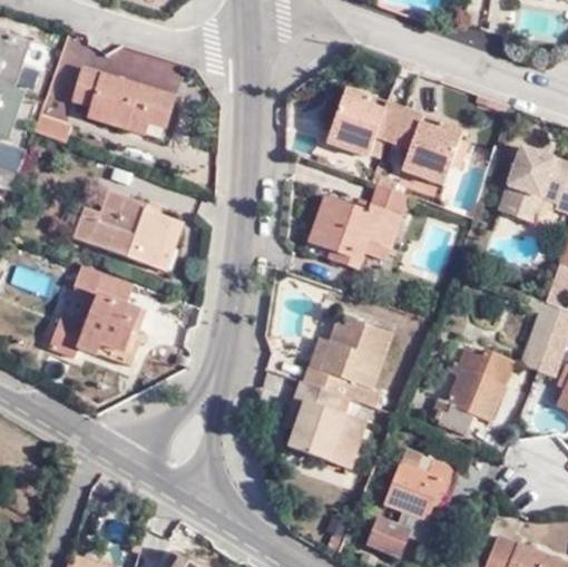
[(0,139),(5,140),(21,91),(10,88),(27,41),(0,32),(0,139)]
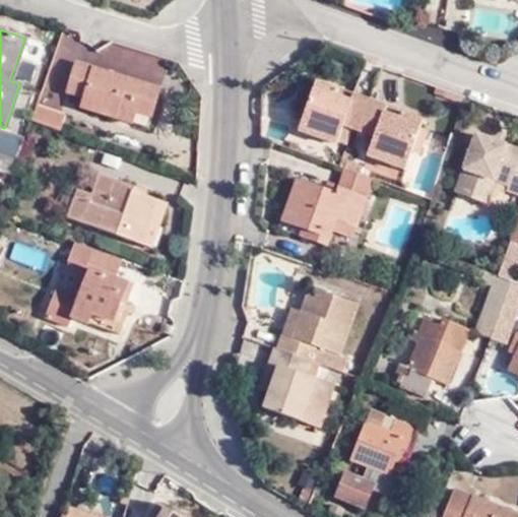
[(133,111),(148,116),(157,86),(72,59),(63,90),(80,97),(78,106),(130,122),(133,111)]
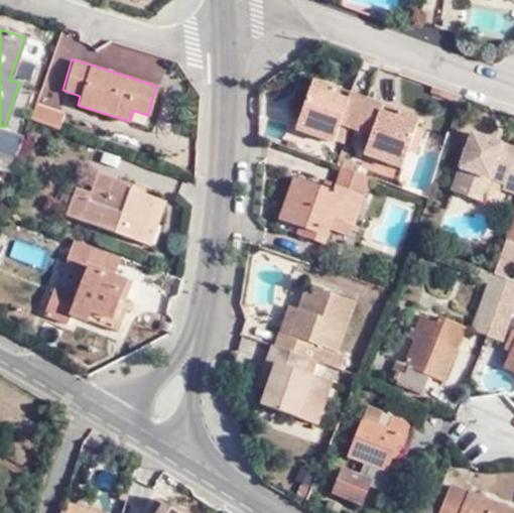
[(386,150),(406,158),(410,148),(421,118),(400,109),(397,115),(383,109),(385,103),(387,100),(355,87),(353,91),(351,97),(336,91),(338,85),(316,77),(302,118),(323,126),(319,133),(337,139),(338,137),(343,121),(374,133),(367,151),(384,158),(386,150)]
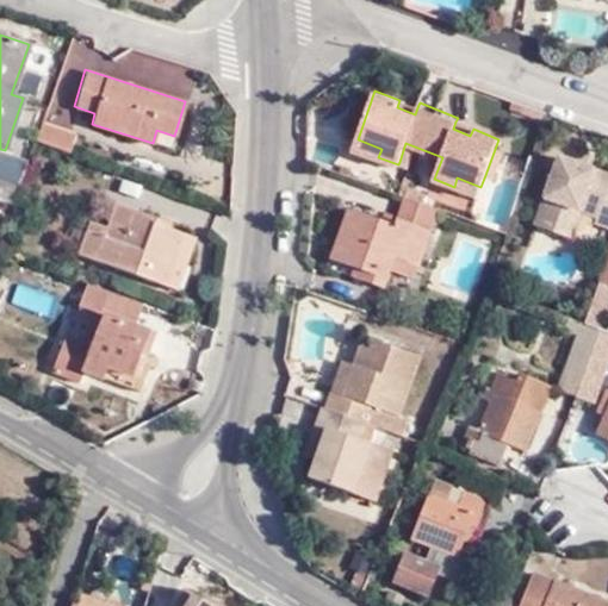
[(417,107),(399,100),(397,107),(415,114),(417,107)]
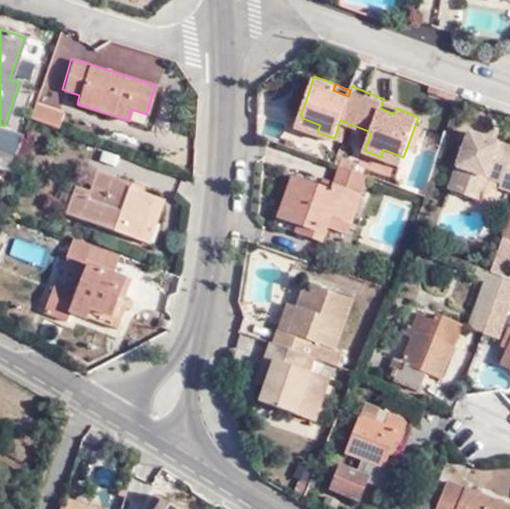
[(463,94),(444,87),(441,94),(460,101),(463,94)]
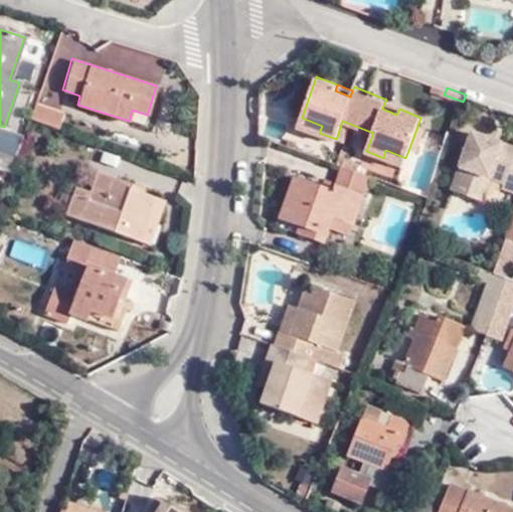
[(399,109),(384,103),(382,109),(396,115),(399,109)]
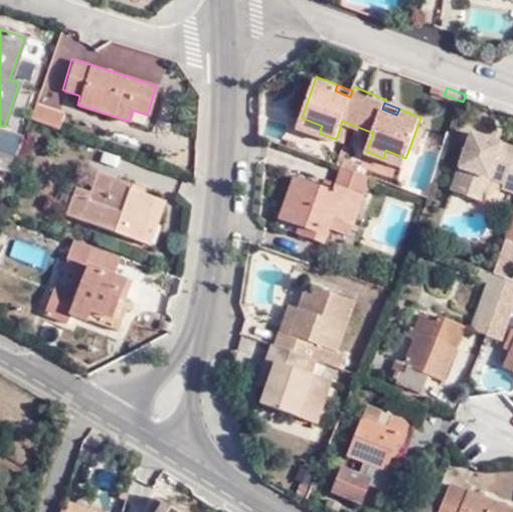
[(63,115),(35,105),(29,119),(58,129),(63,115)]
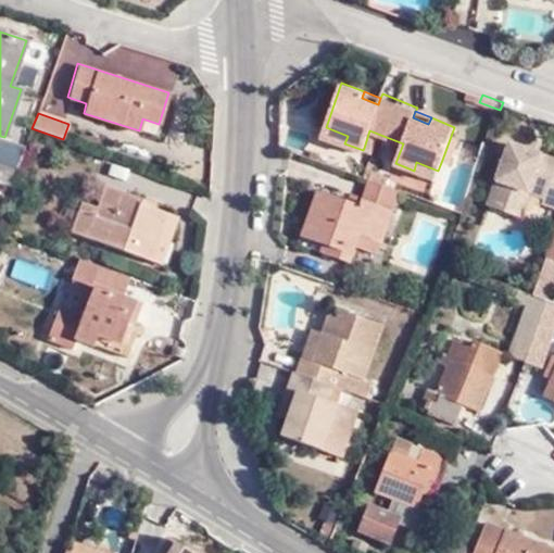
[(154,135),(159,124),(142,118),(139,130),(154,135)]
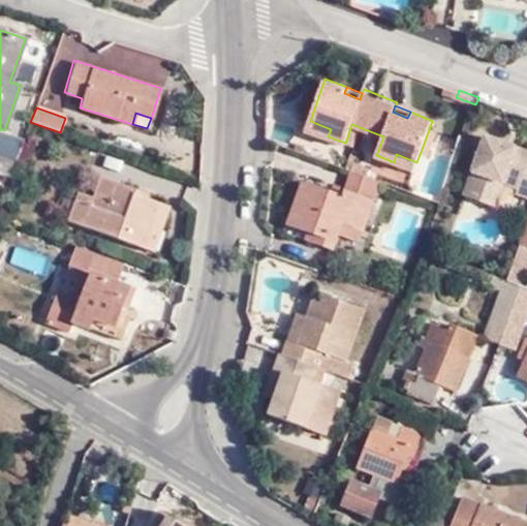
[(307,128),(328,136),(331,129),(310,121),(307,128)]
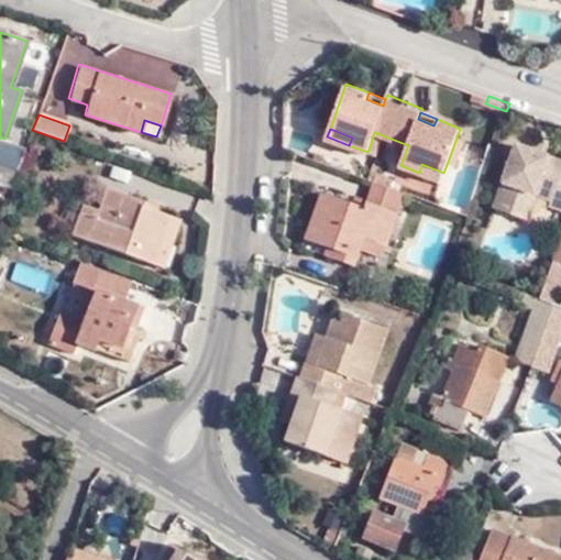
[(374,132),(369,150),(380,154),(386,136),(374,132)]
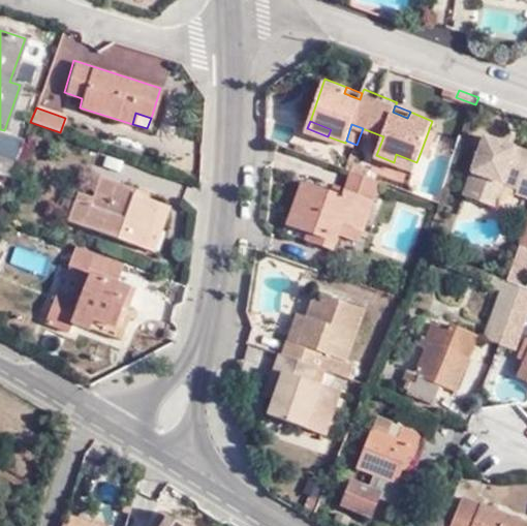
[(439,132),(430,128),(421,152),(431,155),(439,132)]
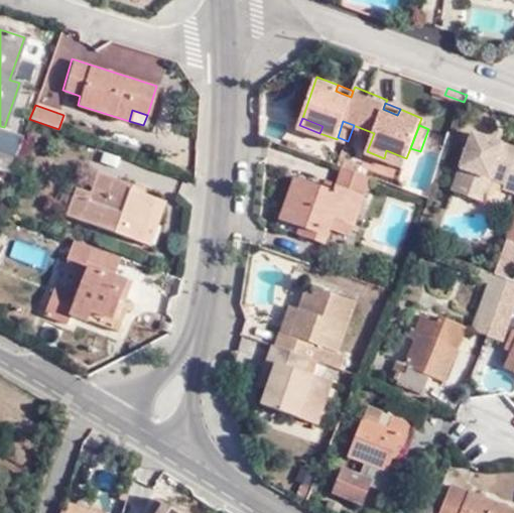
[(513,147),(471,132),(451,187),(481,199),(489,177),(504,182),(502,187),(513,191),(513,153),(513,150),(513,147)]
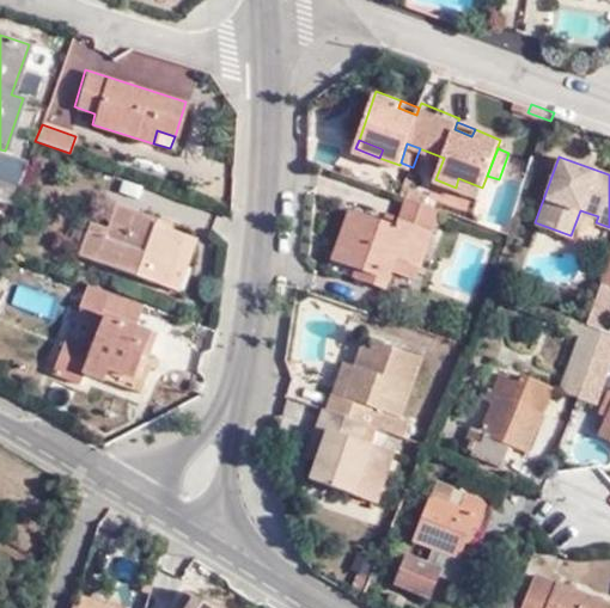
[(0,196),(13,201),(25,167),(0,158),(0,196)]
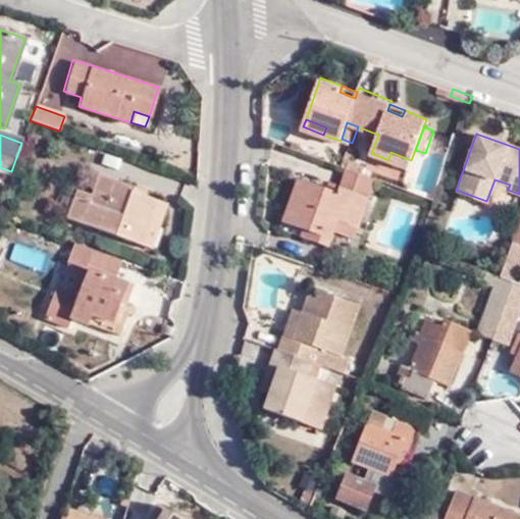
[(293,145),(302,148),(305,141),(296,138),(293,145)]
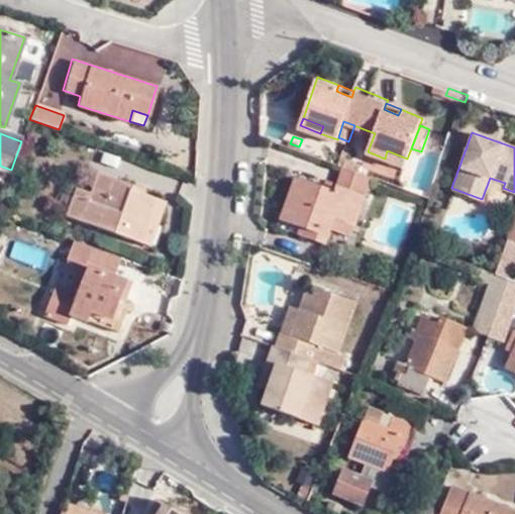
[(404,166),(407,159),(387,150),(385,159),(404,166)]
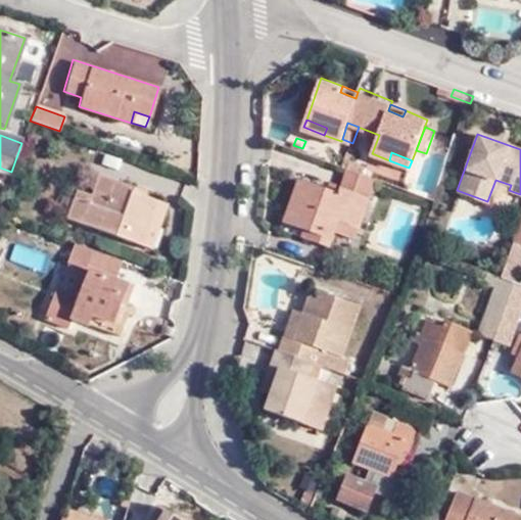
[(352,160),(349,167),(364,173),(366,166),(352,160)]
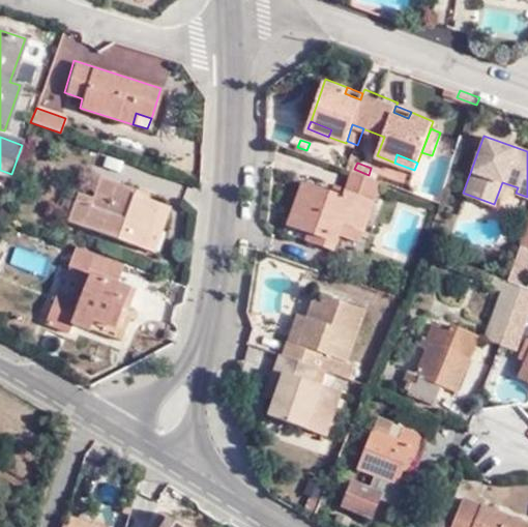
[(316,231),(312,240),(330,247),(336,233),(341,222),(362,229),(381,180),(369,175),(354,169),(352,169),(341,194),(301,180),(286,221),(306,228),(316,231)]
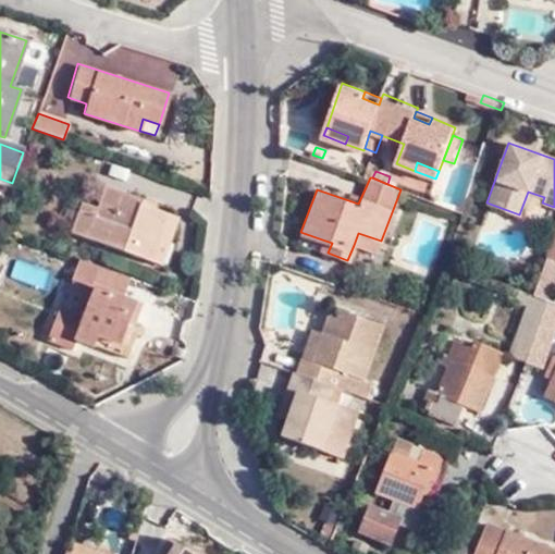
[(151,260),(168,214),(139,204),(140,198),(105,185),(96,207),(82,201),(71,232),(151,260)]
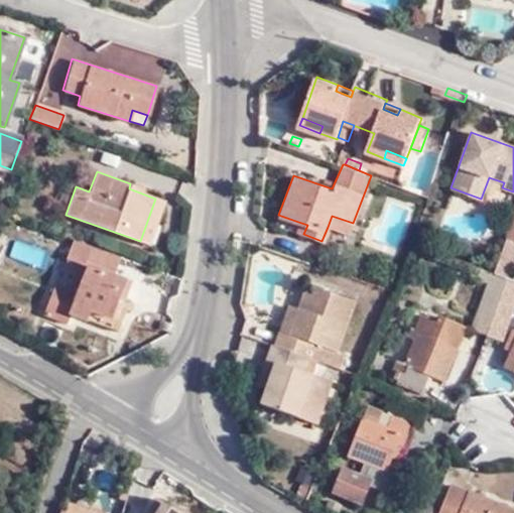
[(163,202),(155,199),(140,241),(147,244),(163,202)]
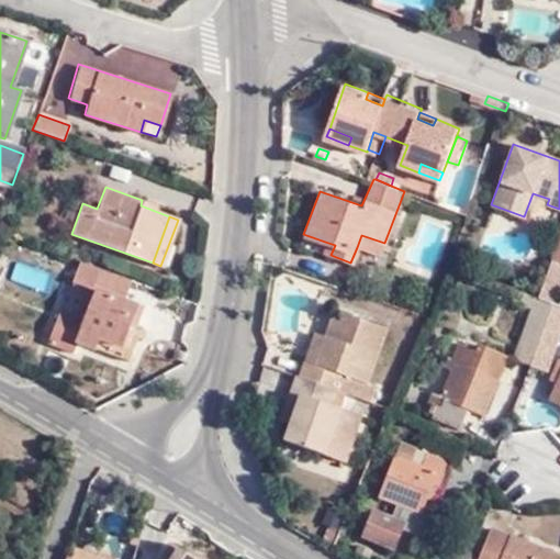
[(378,255),(384,243),(361,235),(357,247),(378,255)]
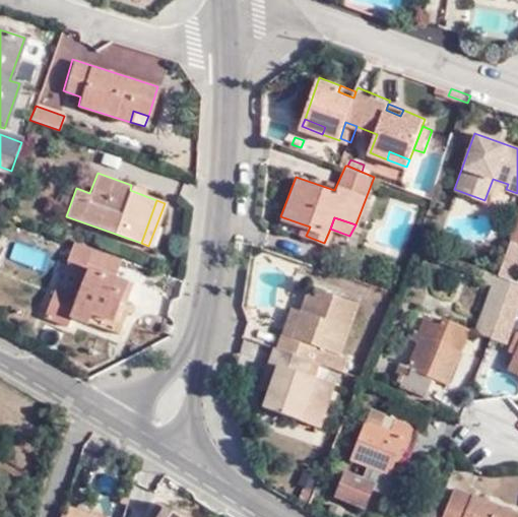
[(298,232),(306,236),(310,227),(301,223),(298,232)]
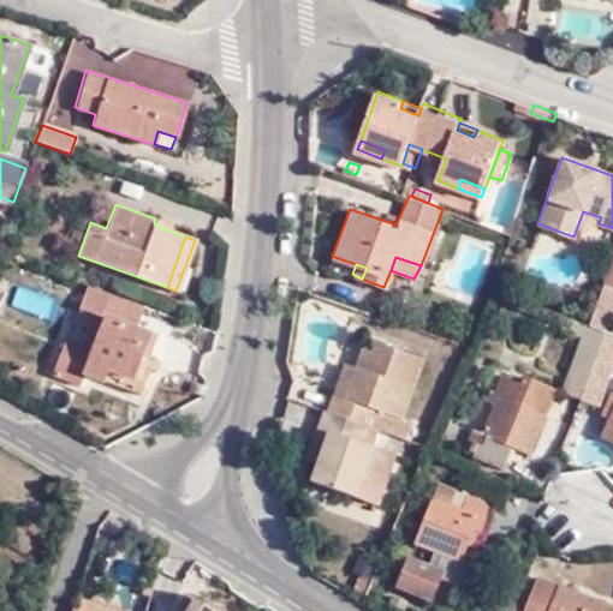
[(512,295),(518,280),(500,274),(495,289),(512,295)]
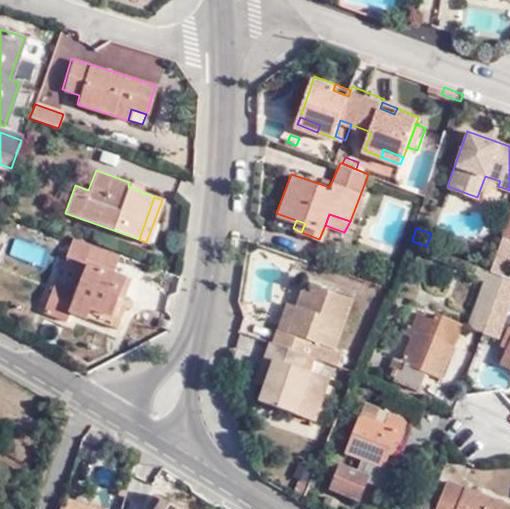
[(112,265),(116,252),(118,247),(73,230),(66,249),(85,256),(75,282),(67,279),(54,274),(42,304),(66,313),(69,305),(86,311),(86,310),(90,302),(115,311),(130,272),(112,265)]
